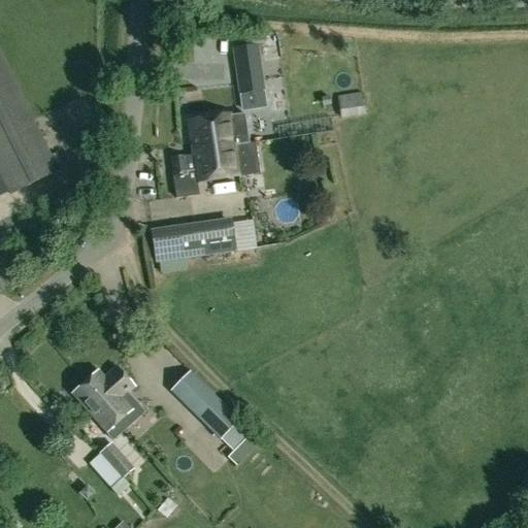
[(235,51),(240,94),(261,91),(256,47),(235,51)]
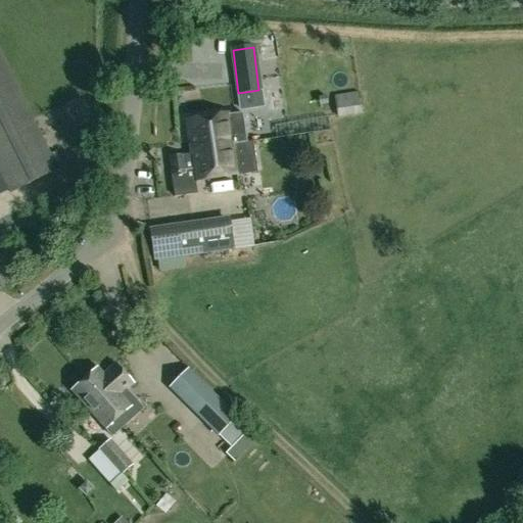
[(0,193),(6,191),(8,194),(57,171),(0,52),(0,193)]
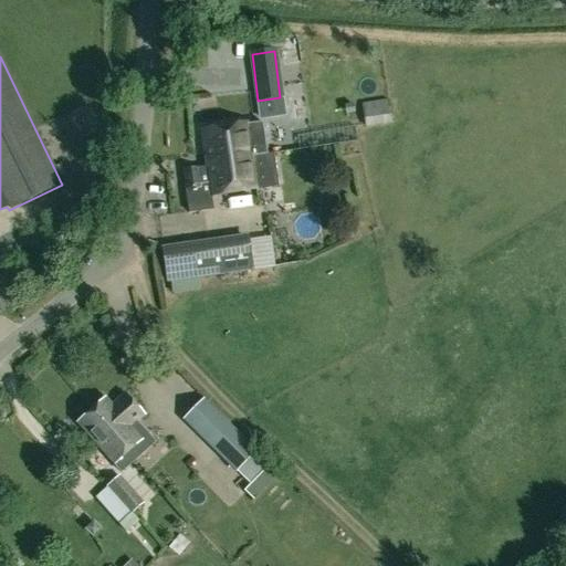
[(366,128),(391,124),(388,101),(363,105),(366,128)]
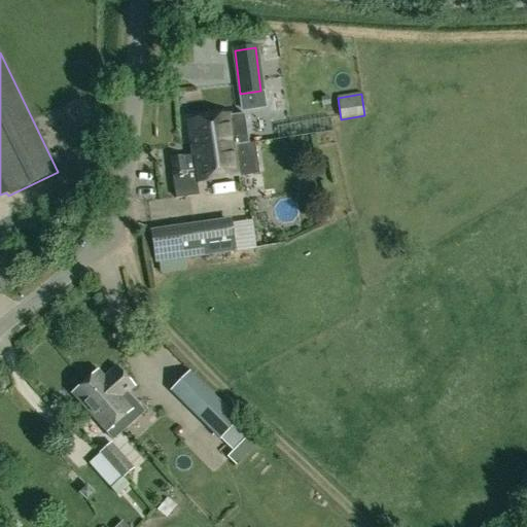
[(231,116),(188,123),(197,183),(239,177),(231,116)]
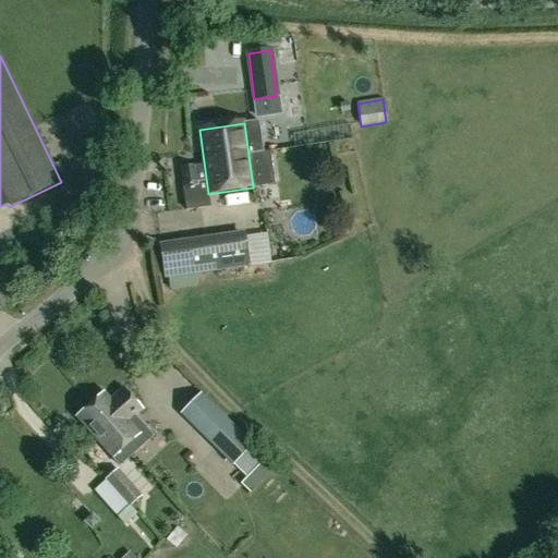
[(181,168),(183,189),(198,186),(196,166),(181,168)]
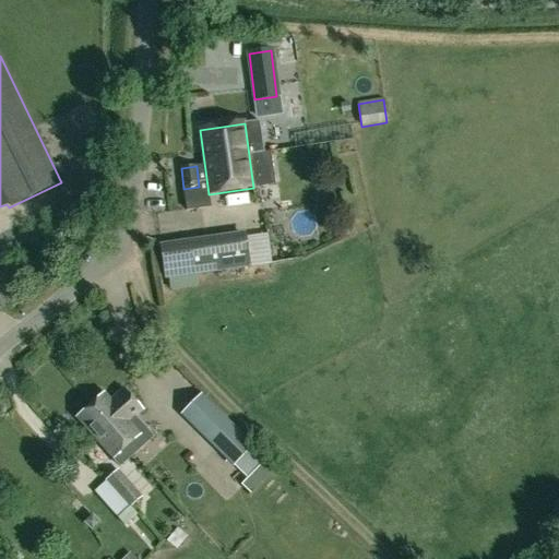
[(162,248),(166,277),(254,263),(250,235),(162,248)]
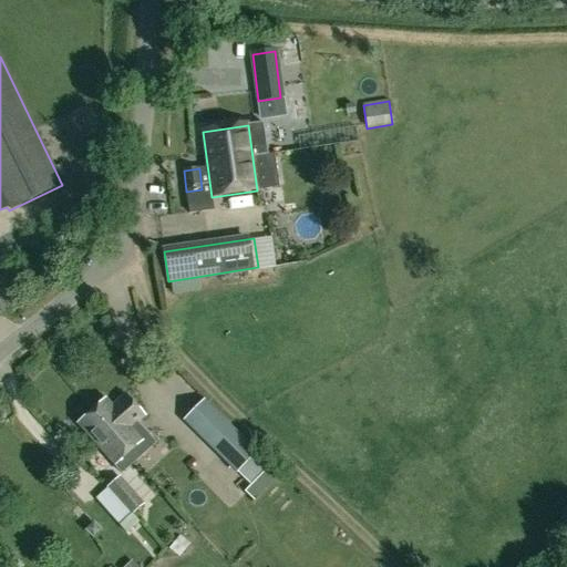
[(89,415),(93,422),(123,457),(142,441),(131,430),(144,418),(125,395),(112,406),(106,400),(89,415)]
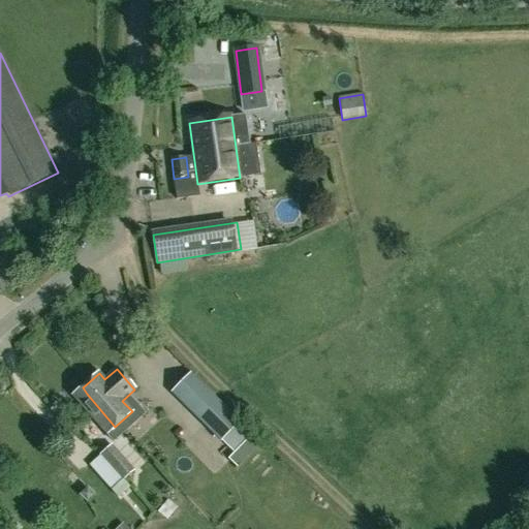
[(115,427),(87,394),(83,387),(72,396),(113,441),(119,436),(113,429),(115,427)]
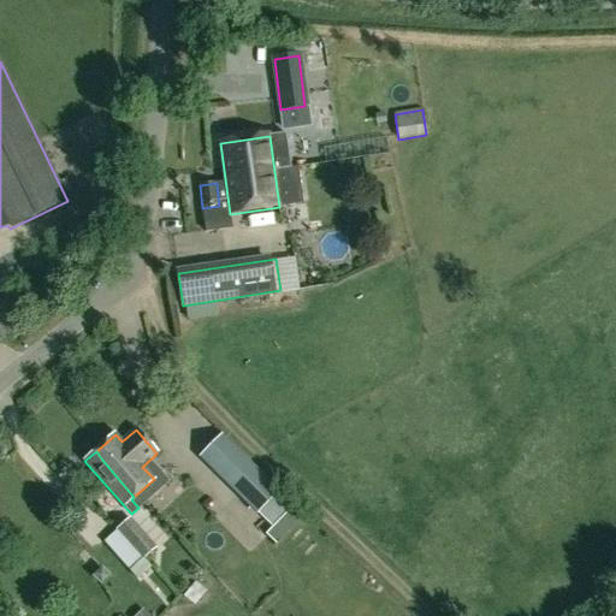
[(280,498),(270,486),(248,466),(238,477),(260,496),(272,508),(280,498)]
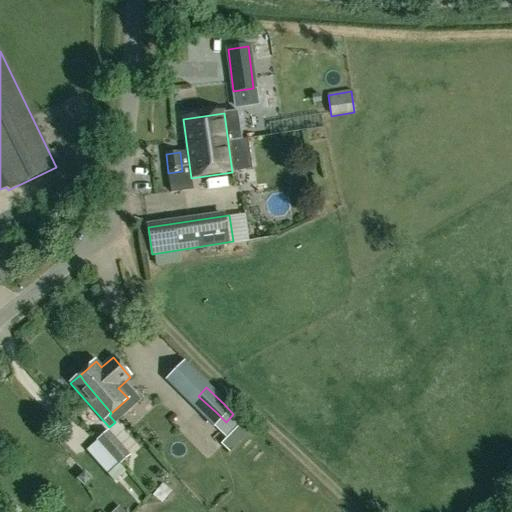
[(131,456),(109,431),(86,451),(114,482),(126,472),(120,465),(131,456)]
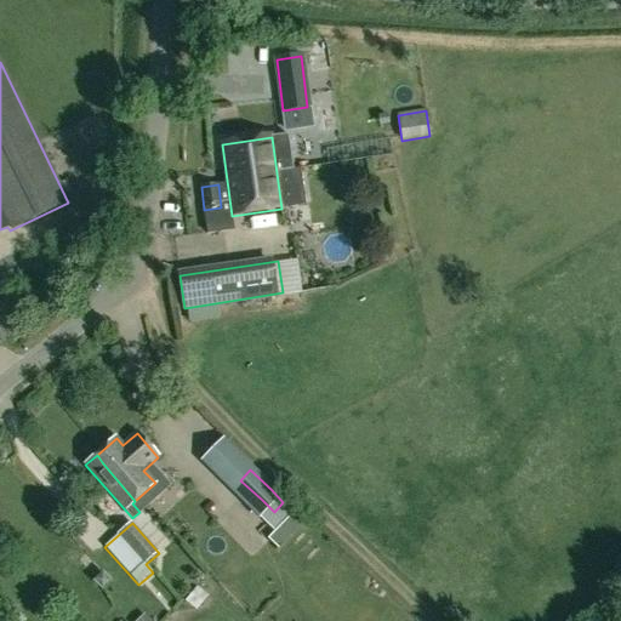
[(149,620),(153,620),(164,613),(153,599),(141,610),(149,620)]
